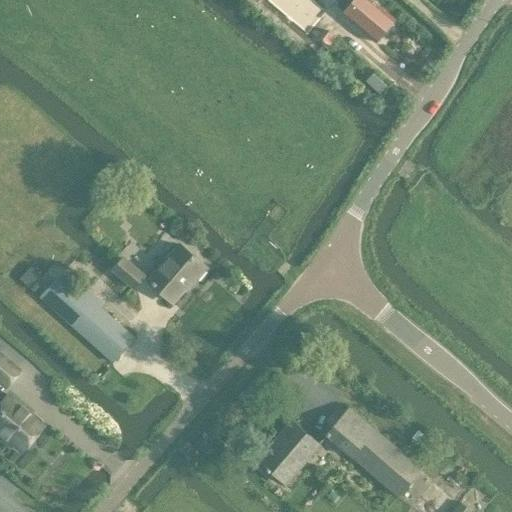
[(267,0),(267,1),(269,3),(285,17),(306,35),(326,13),(311,0),(267,0)]
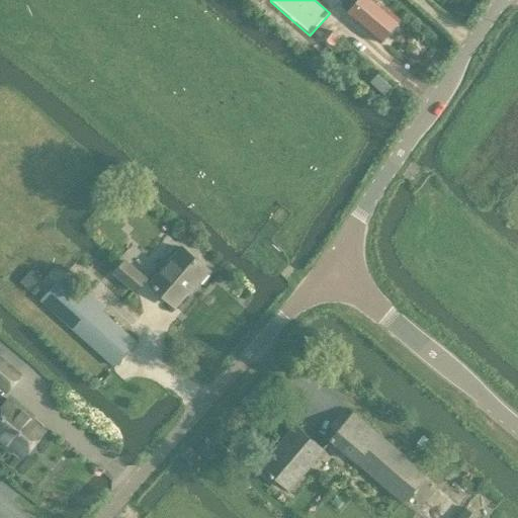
[(344,0),(343,2),(343,7),(348,12),(346,14),(379,44),(399,20),(374,0),(344,0)]
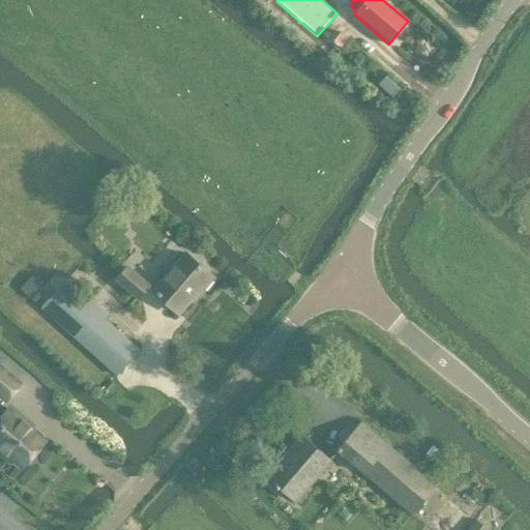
[(332,61),(336,55),(331,51),(326,57),(332,61)]
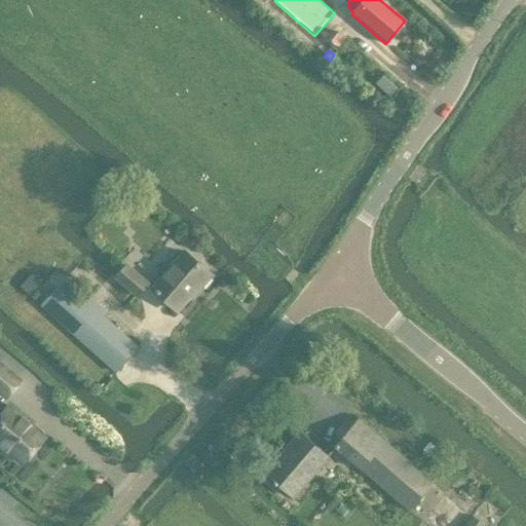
[(152,290),(177,311),(197,288),(199,290),(212,275),(184,253),(152,290)]
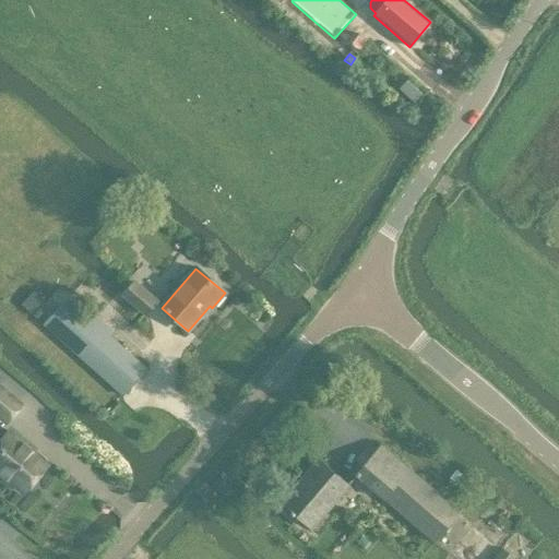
[(134,280),(122,294),(125,296),(146,314),(147,316),(159,301),(134,280)]
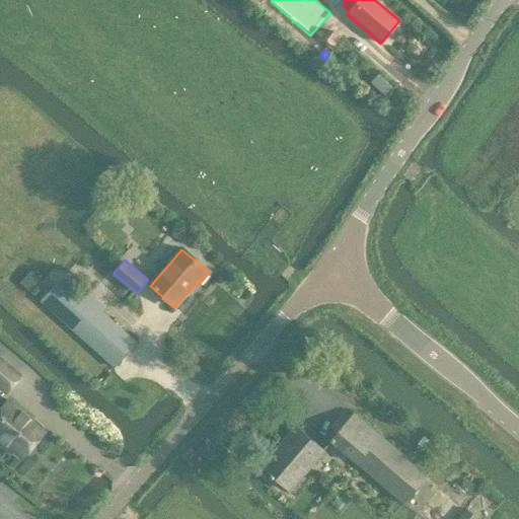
[(114,367),(135,343),(63,278),(42,302),(114,367)]
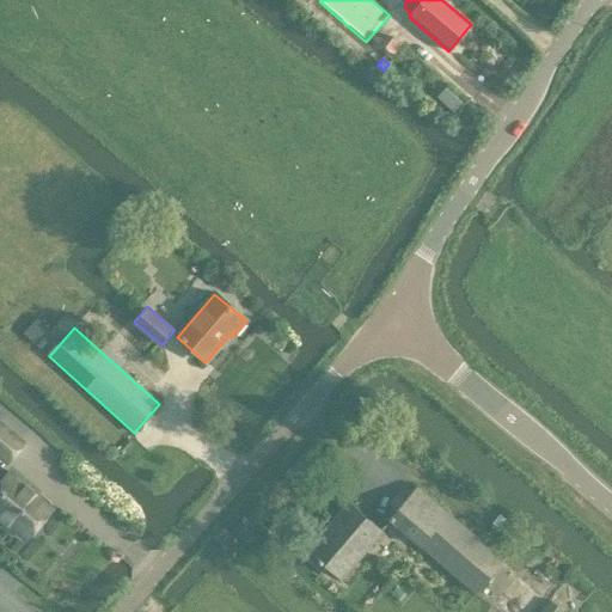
[(0,459),(7,465),(26,442),(0,420),(0,459)]
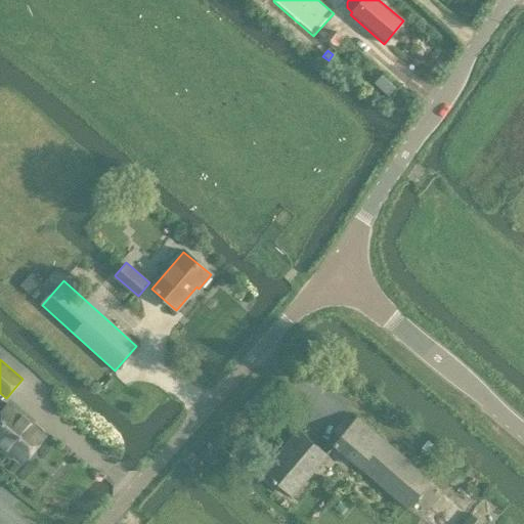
[(0,398),(0,452),(7,459),(10,454),(23,465),(47,435),(35,425),(37,422),(10,399),(6,403),(0,398)]
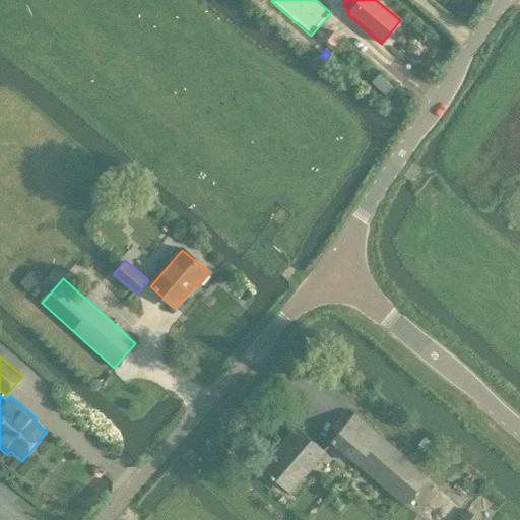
[(404,506),(429,478),(355,415),(331,443),(404,506)]
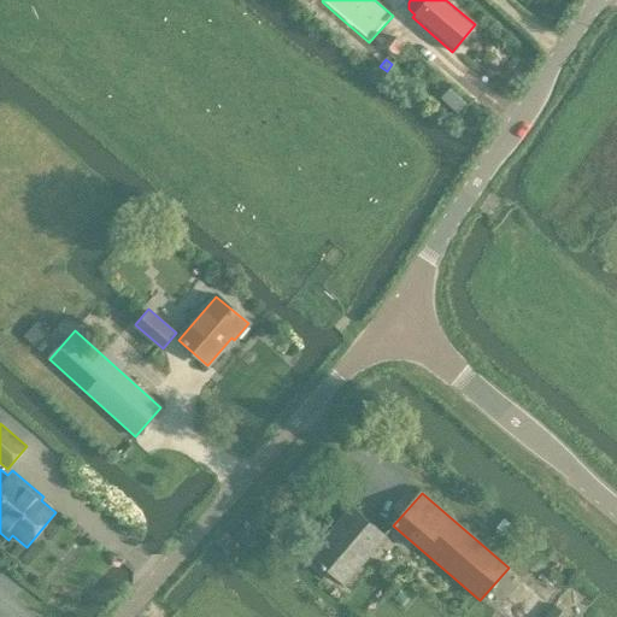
[(344,583),(385,536),(352,507),(311,556),(344,583)]
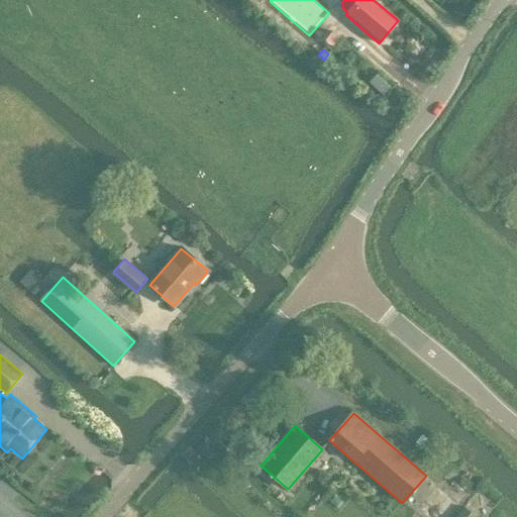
[(476,516),(463,507),(454,516),(476,516)]
